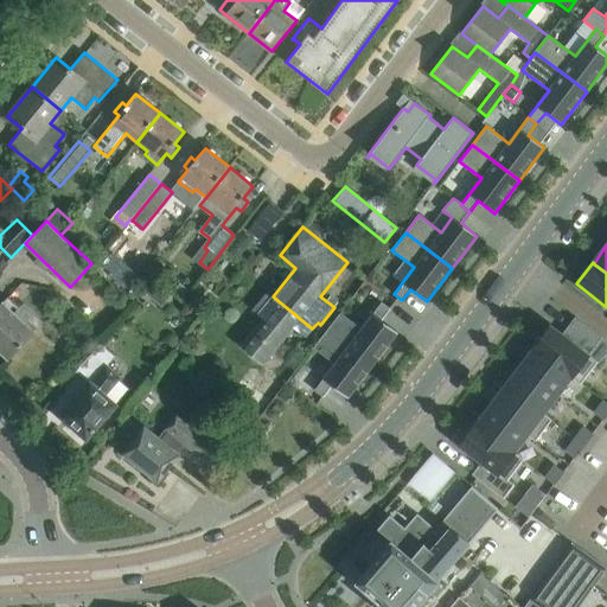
[(151,282),(142,292),(163,310),(171,301),(151,282)]
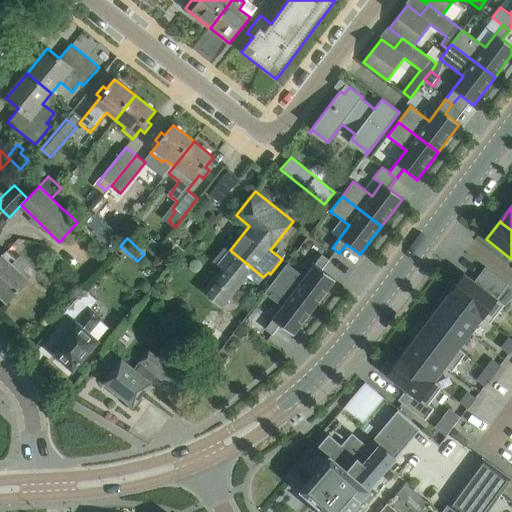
[(156,240),(152,245),(160,252),(164,247),(156,240)]
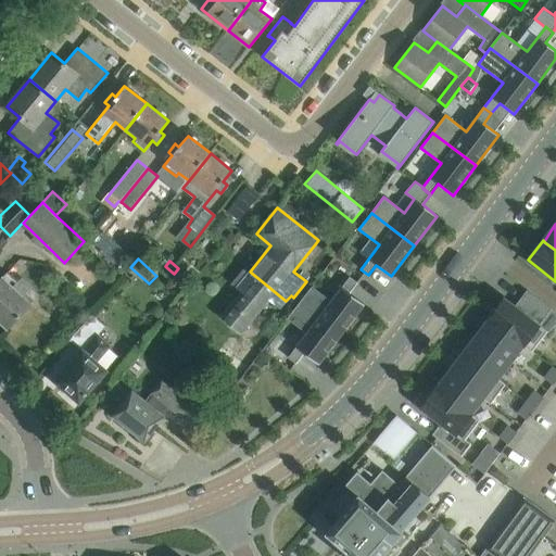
[(241,335),(269,301),(279,310),(286,301),(250,272),(245,268),(232,285),(242,292),(222,318),(241,335)]
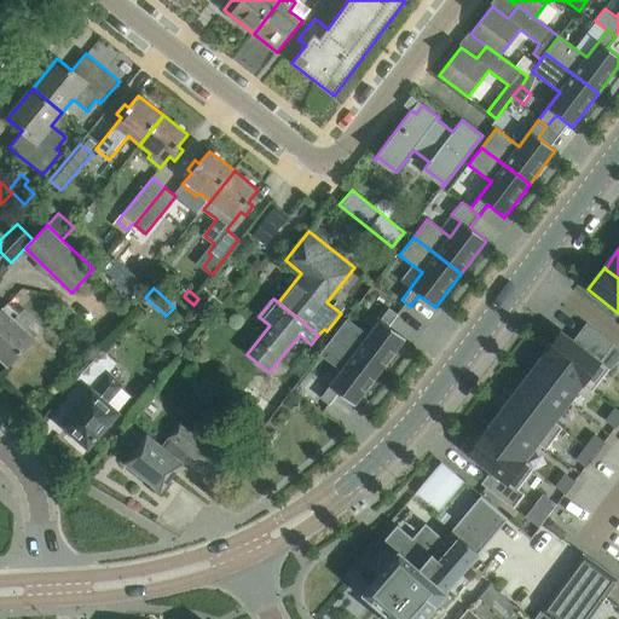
[(34,339),(13,319),(19,313),(9,302),(0,311),(0,358),(9,366),(34,339)]
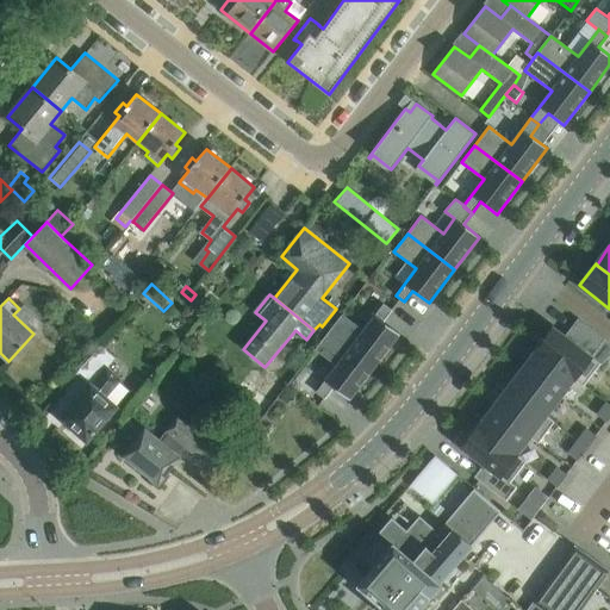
[(363,330),(342,315),(329,331),(374,367),(400,334),(384,322),(392,310),(384,304),(363,330)]
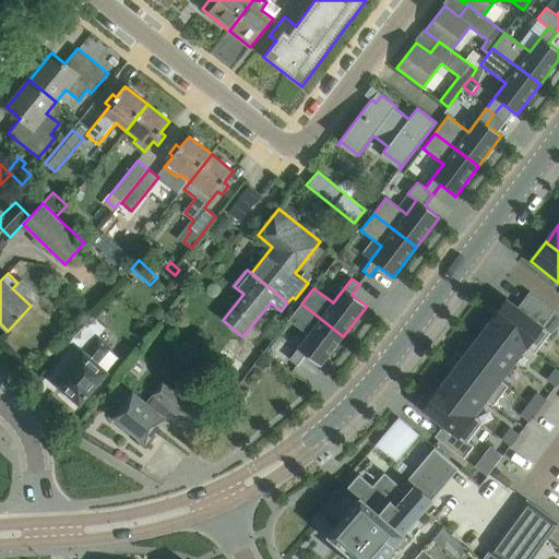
[(491,321),(492,321),(492,320),(526,346),(525,346),(535,354),(550,333),(542,326),(555,310),(530,292),(518,308),(507,300),(491,321)]
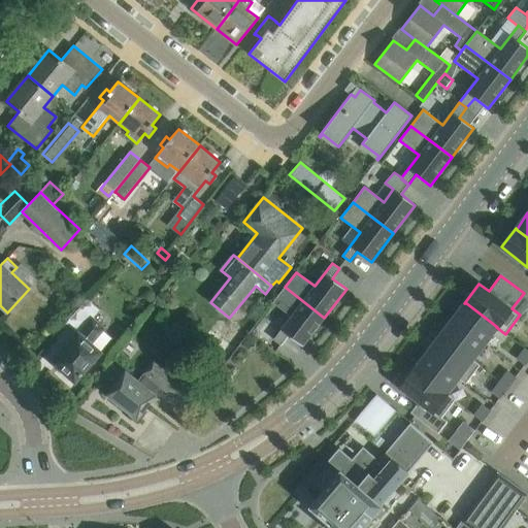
[(302,347),(324,318),(285,287),(272,302),(291,317),(273,339),(281,344),(289,335),(302,347)]
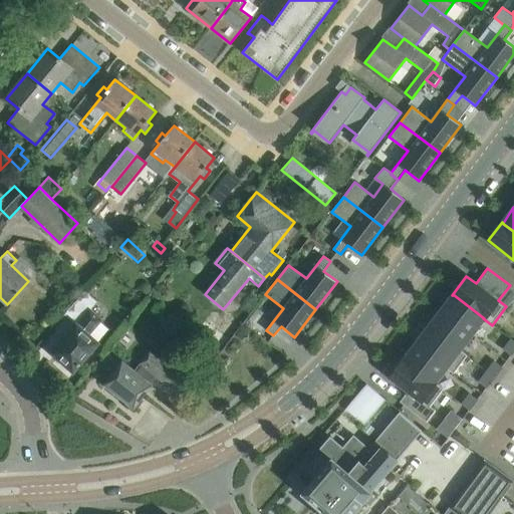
[(88,334),(101,320),(90,310),(97,302),(84,291),(63,314),(76,325),(65,337),(52,352),(73,371),(98,343),(88,334)]
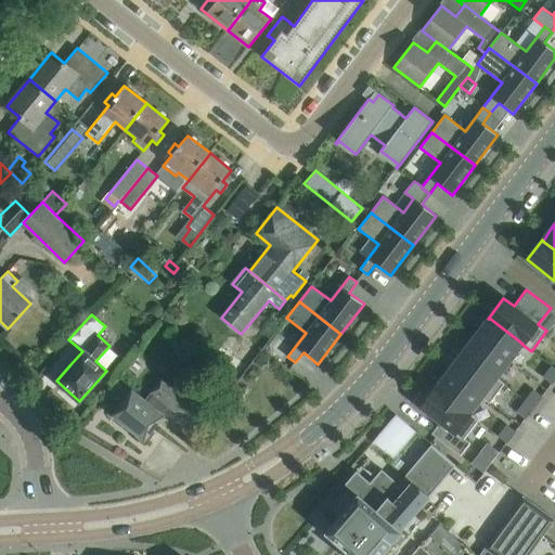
[(489,318),(489,319),(476,336),(508,361),(521,344),(523,344),(489,318)]
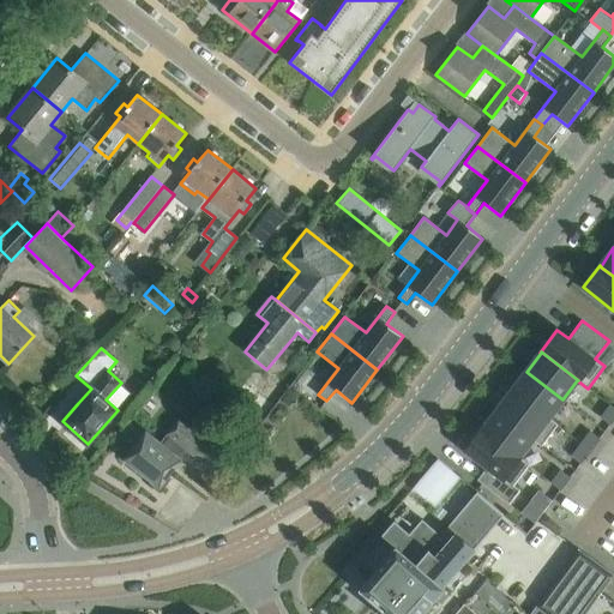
[(563,399),(527,372),(512,391),(548,419),(548,417),(563,399)]
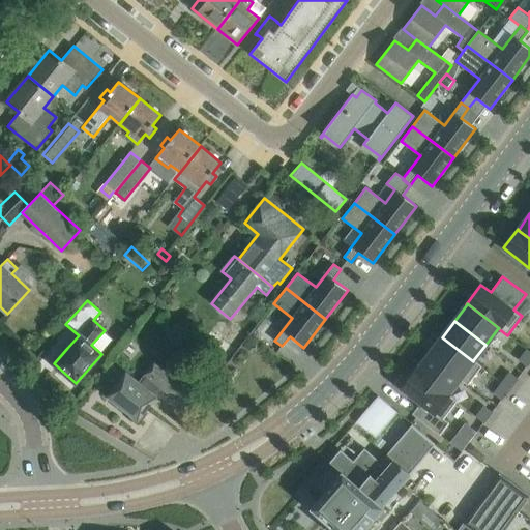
[(473,361),(442,337),(429,354),(461,378),(459,380),(467,385),(481,366),(473,360),(473,361)]
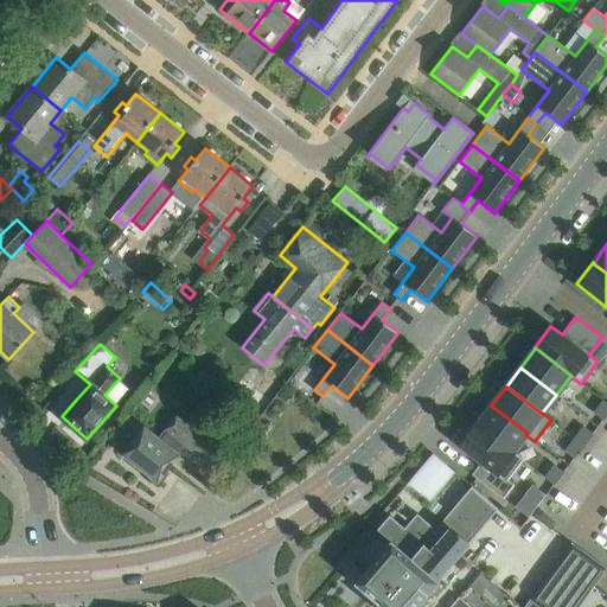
[(604,420),(606,414),(606,402),(604,401),(594,413),(604,420)]
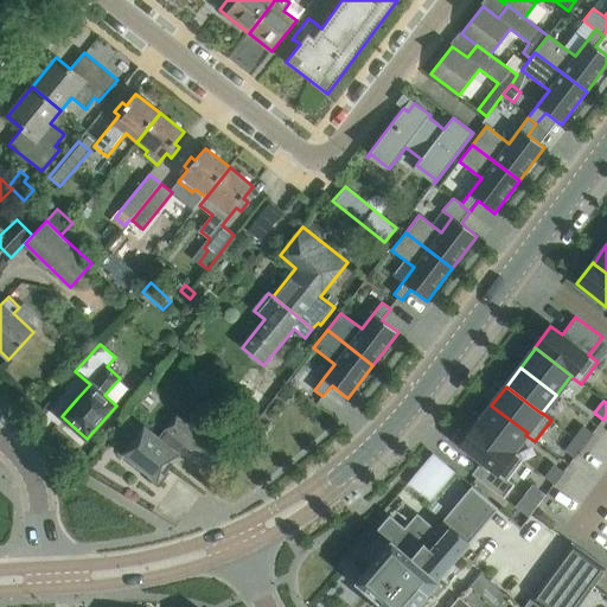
[(528,433),(491,406),(477,425),(512,452),(513,452),(525,435),(528,433)]
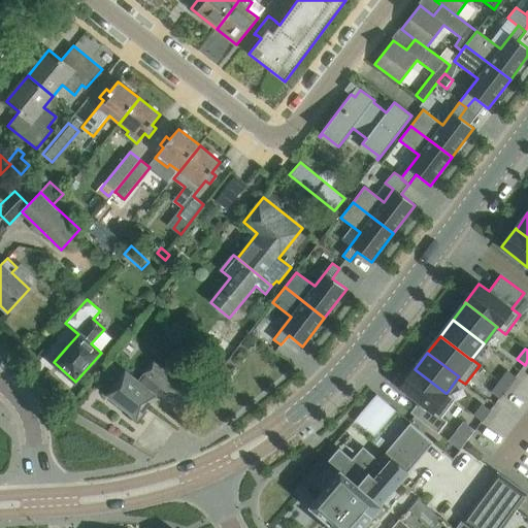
[(154,393),(160,386),(176,398),(186,387),(170,373),(156,362),(139,383),(125,371),(106,395),(137,419),(156,395),(154,393)]
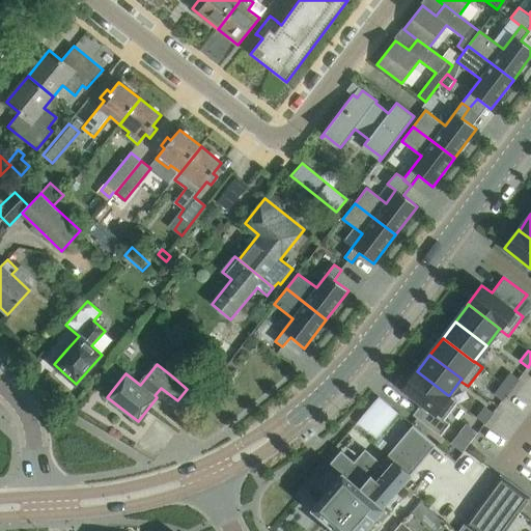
[(417,371),(416,370),(401,390),(421,404),(413,415),(441,436),(449,424),(444,420),(457,401),(449,395),(448,395),(417,371)]
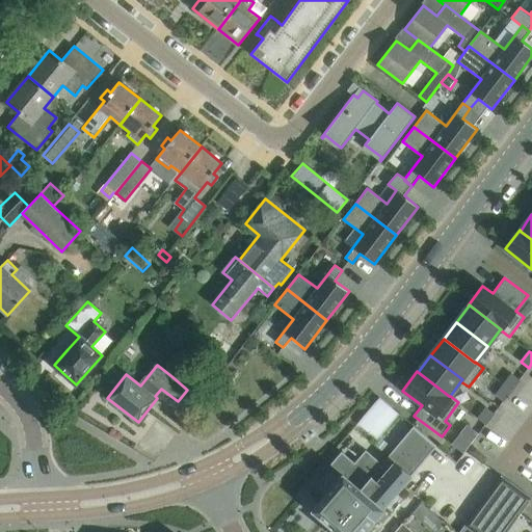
[(511,391),(520,380),(511,374),(503,384),(511,391)]
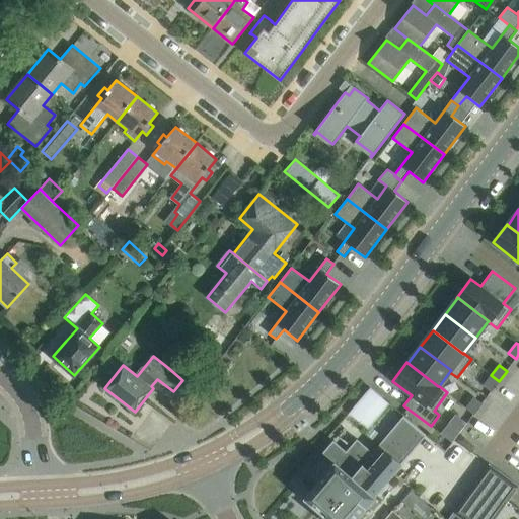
[(491,391),(499,381),(491,375),(483,385),(491,391)]
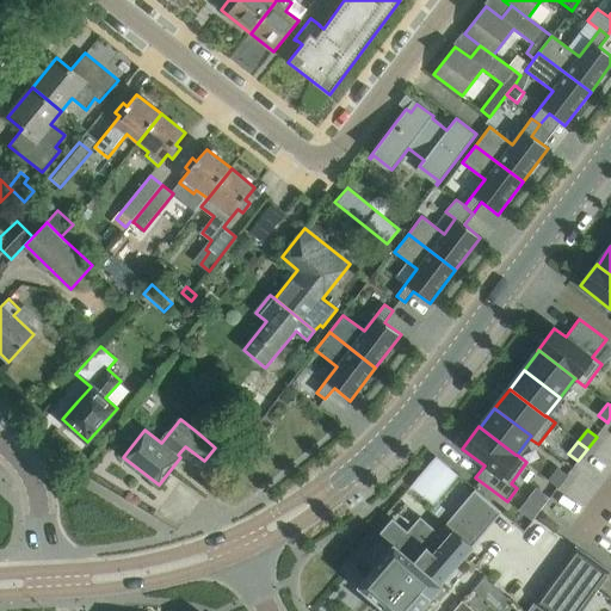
[(436,456),(411,487),(433,506),(458,475),(436,456)]
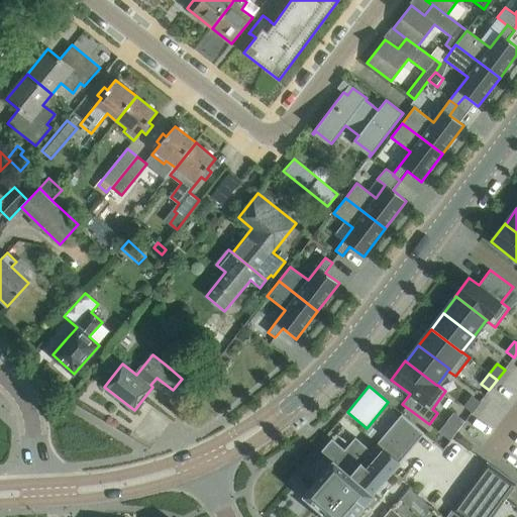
[(473,413),(480,402),(473,396),(464,406),(473,413)]
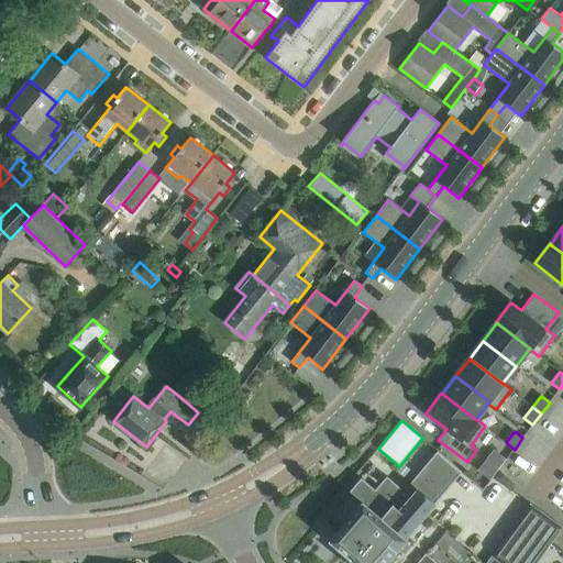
[(362,503),(329,540),(354,562),(352,562),(387,562),(407,540),(406,539),(435,504),(462,472),(438,451),(404,490),(387,476),(375,489),(362,477),(350,492),(362,503)]
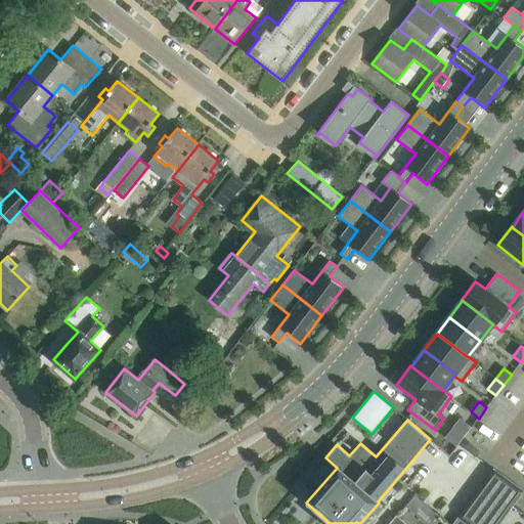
[(374,433),(368,439),(377,445),(382,439),(374,433)]
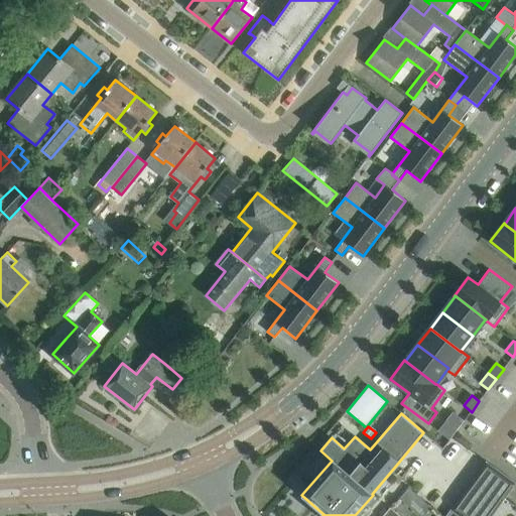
[(493,515),(515,485),(515,482),(487,462),(461,497),(445,515),(493,515)]
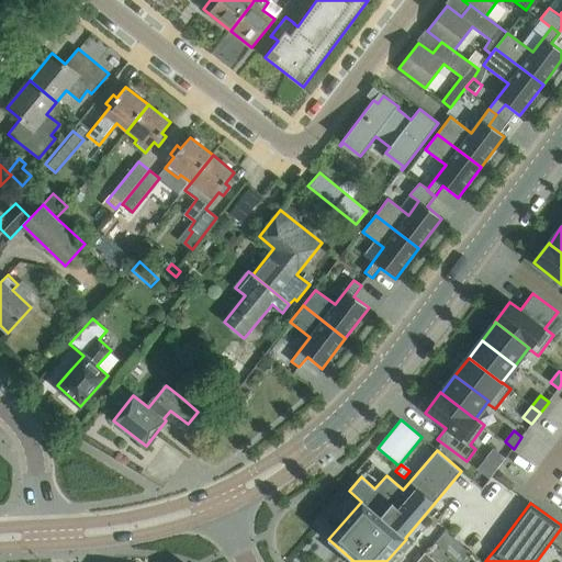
[(446,534),(437,543),(448,553),(457,543),(446,534)]
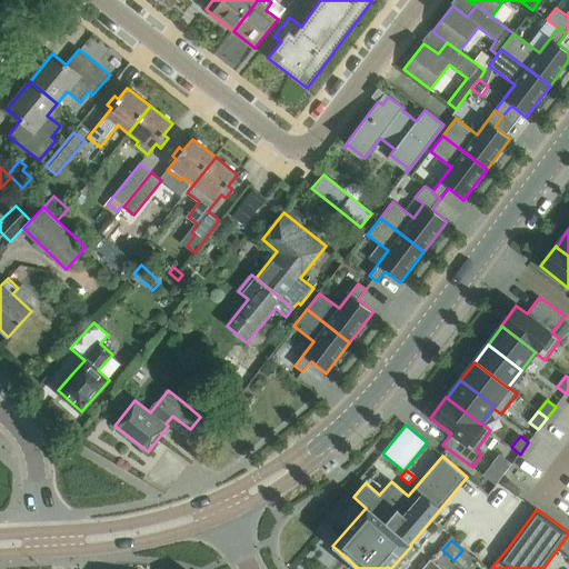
[(441,568),(430,559),(421,568),(441,568)]
